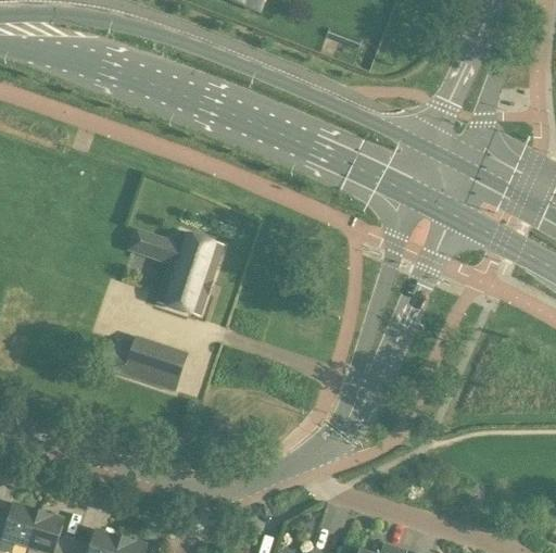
[(239,0),(242,1),(243,5),(252,9),(255,7),(260,8),(262,0),(239,0)]
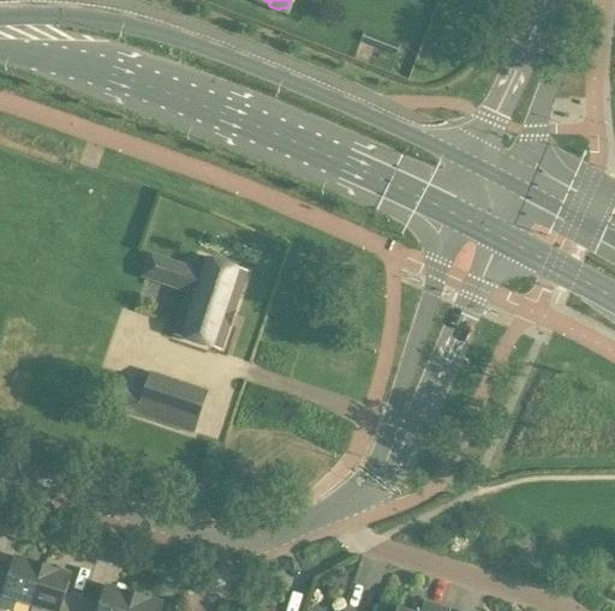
[(150,252),(143,274),(189,289),(173,333),(220,348),(246,269),(201,253),(196,268),(150,252)]
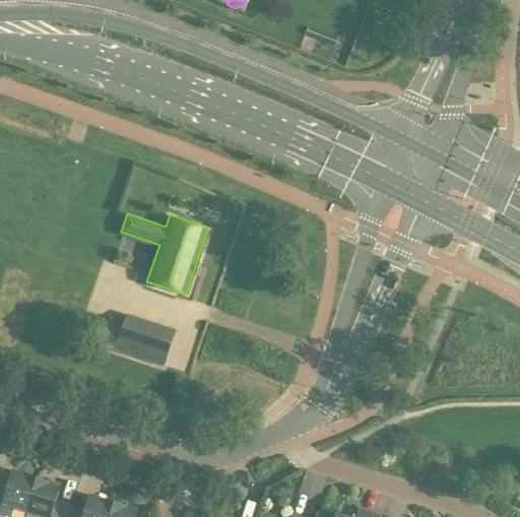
[(110,316),(101,343),(163,364),(175,329),(127,314),(125,321),(110,316)]
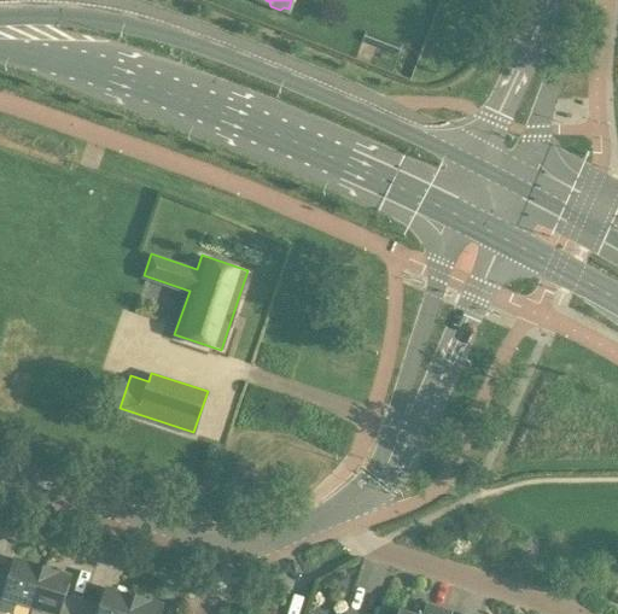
[(15,557),(7,580),(0,577),(0,609),(7,612),(10,612),(13,609),(15,608),(16,602),(30,607),(44,566),(15,557)]
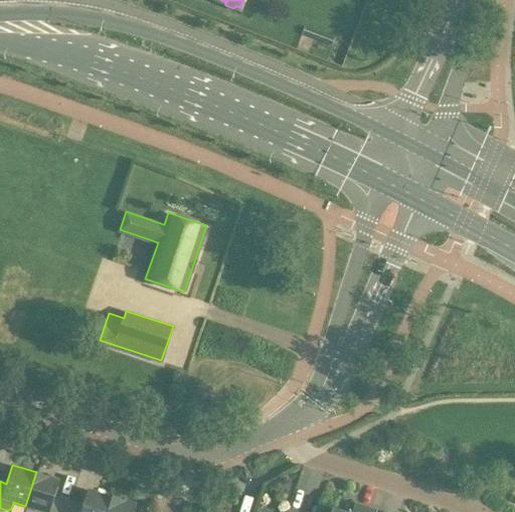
[(53,499),(59,479),(36,472),(25,506),(37,509),(36,511),(64,511),(68,503),(53,499)]
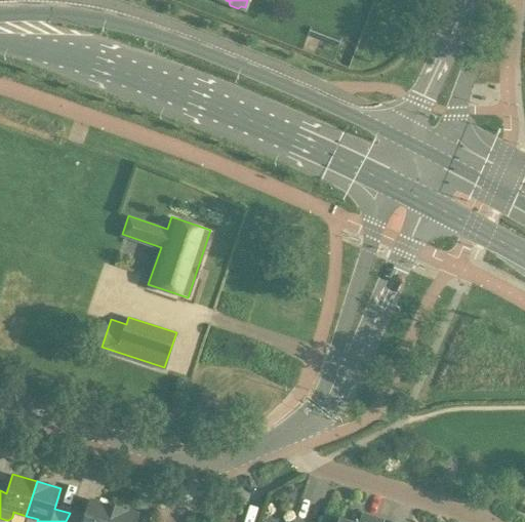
[(109,521),(115,506),(90,498),(84,518),(70,513),(66,521),(109,521)]
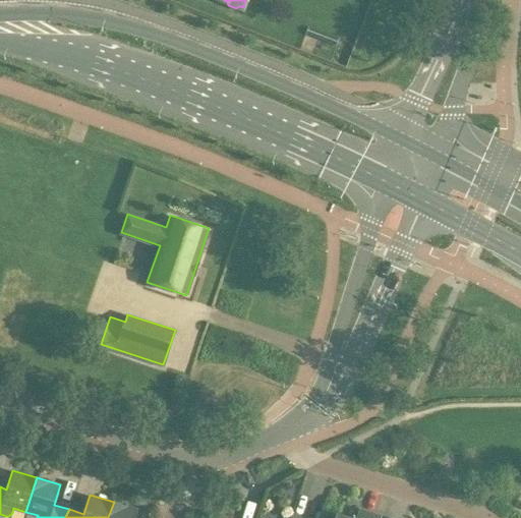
[(134,517),(137,509),(114,502),(108,517),(134,517)]
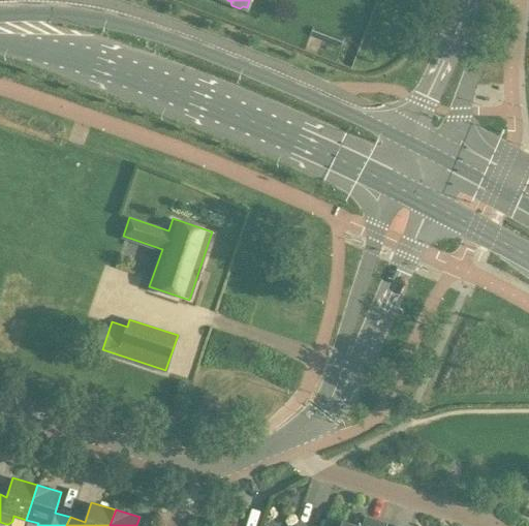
[(340,525),(385,525),(387,522),(369,516),(365,525),(361,525),(362,524),(358,522),(356,525),(342,521),(340,525)]
